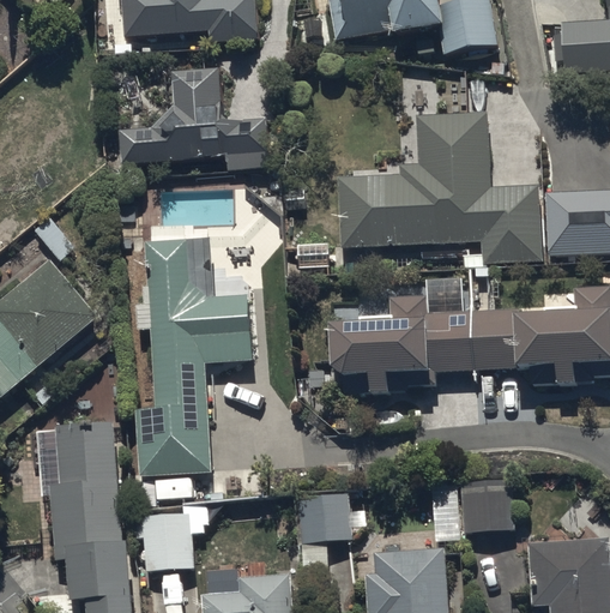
[(121,0),(124,37),(209,32),(209,42),(255,40),(253,0),(121,0)]
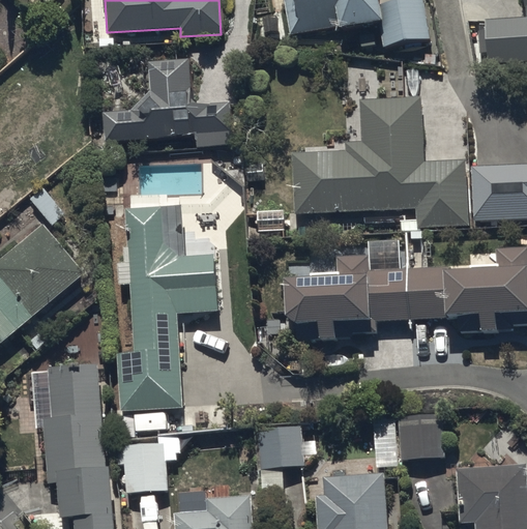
[(283,0),(289,34),(380,19),(384,46),(430,37),(422,0),(400,0),(383,3),(382,0),(283,0)]
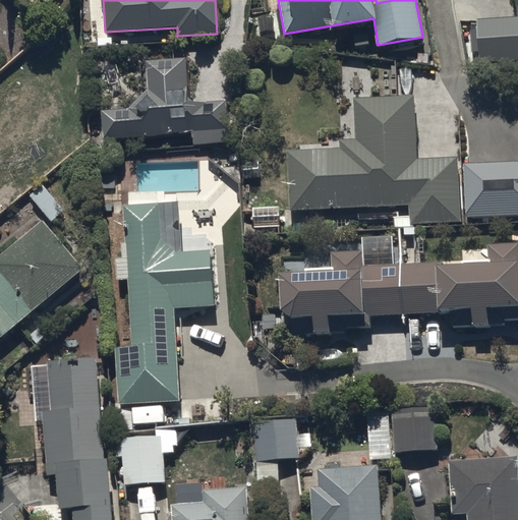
[(517,0),(514,0),(515,15),(477,17),(479,65),(517,63),(517,0)]
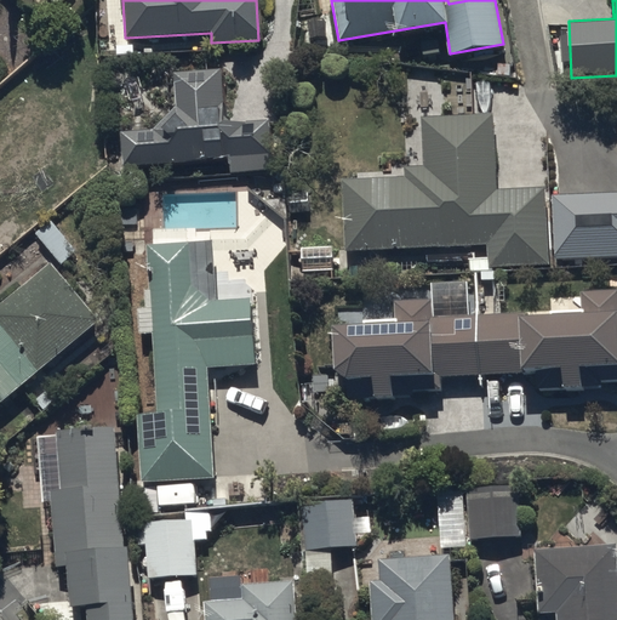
[(121,131),(124,165),(226,158),(227,171),(272,168),(268,118),(223,121),(220,68),(172,72),(175,108),(154,129),(121,131)]
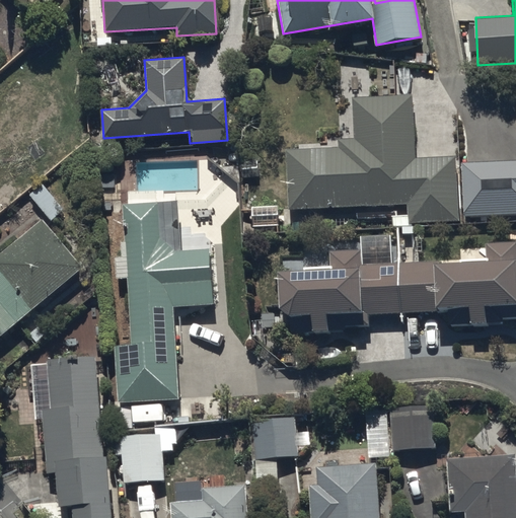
[(285,148),(287,209),(406,205),(407,224),(457,223),(455,156),(415,158),(413,96),(349,98),(351,138),(337,138),(337,146),(285,148)]
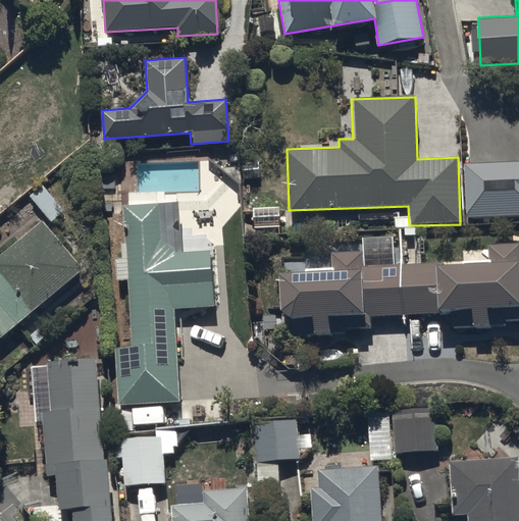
[(518,161),(465,162),(466,218),(518,217),(518,161)]
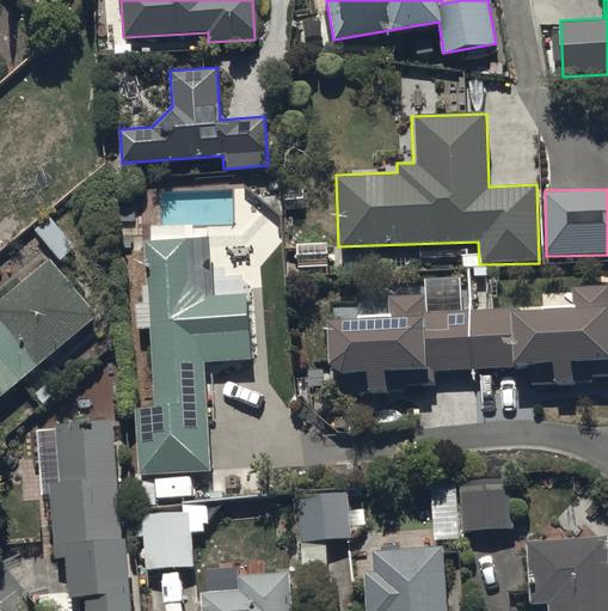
[(247,292),(214,294),(209,238),(171,240),(143,242),(154,405),(136,407),(141,475),(153,475),(154,499),(196,496),(194,472),(210,471),(204,362),(251,359),(247,292)]
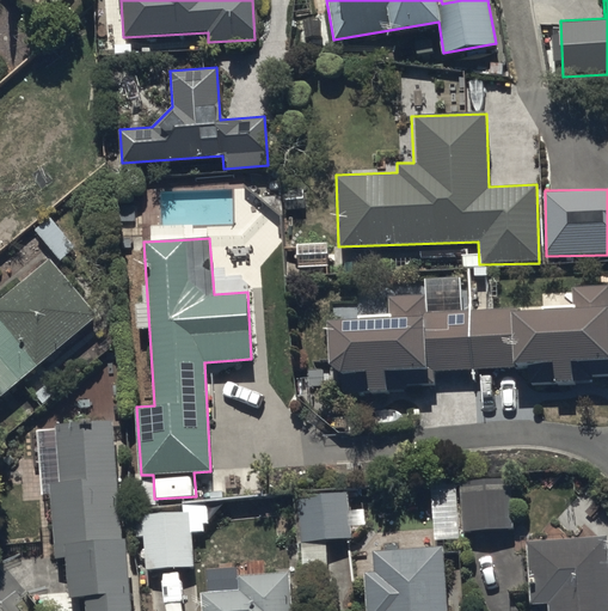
[(45,258),(0,297),(0,398),(96,318),(45,258)]
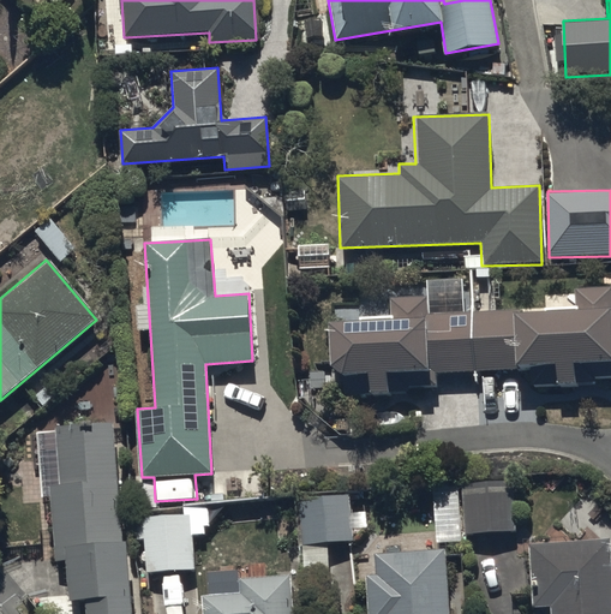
[(390,316),(333,319),(334,370),(341,377),(341,393),(437,389),(437,371),(529,368),(531,387),(595,385),(595,379),(610,377),(610,286),(574,287),(575,310),(465,313),(463,280),(425,280),(425,296),(390,297),(390,316)]
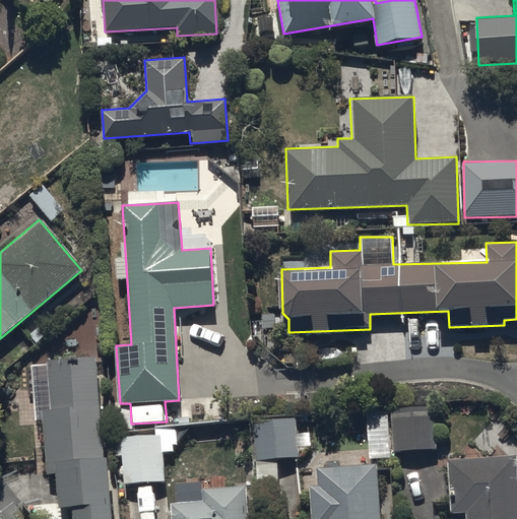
[(98,358),(46,362),(49,409),(42,409),(46,475),(58,475),(60,518),(113,518),(109,456),(105,456),(98,358)]
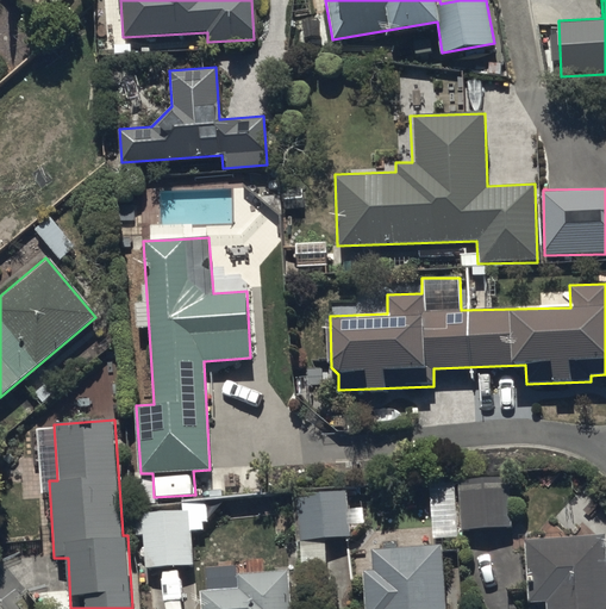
[(511,476),(456,477),(457,528),(512,527),(511,476)]
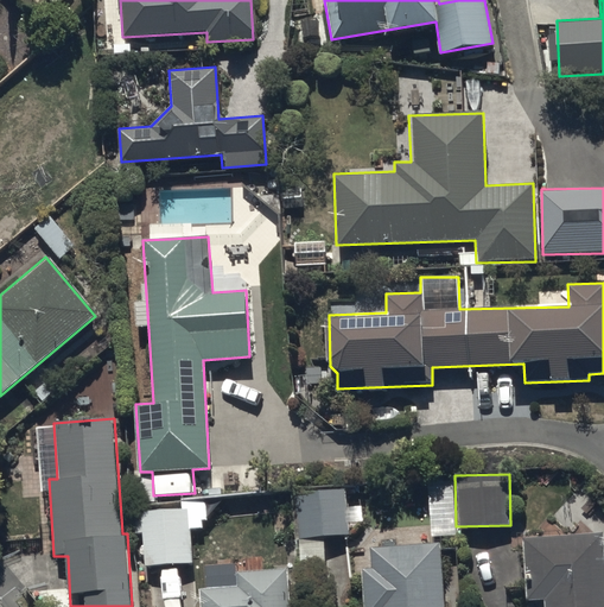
[(347,489),(291,489),(291,536),(347,536),(347,489)]
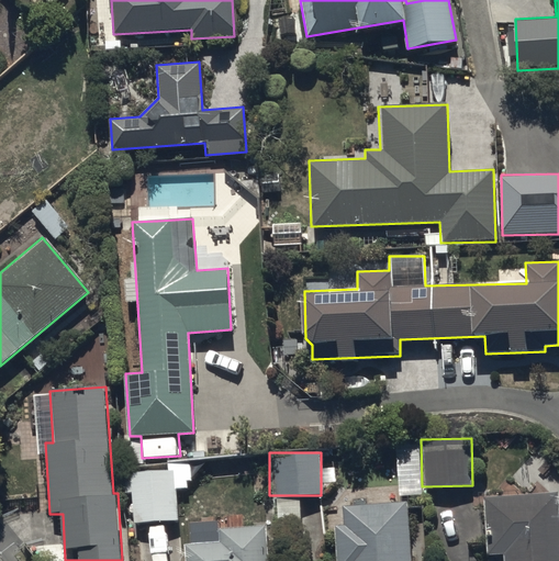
[(132,470),(132,522),(178,520),(178,490),(187,490),(186,482),(191,482),(191,462),(166,462),(167,469),(132,470)]
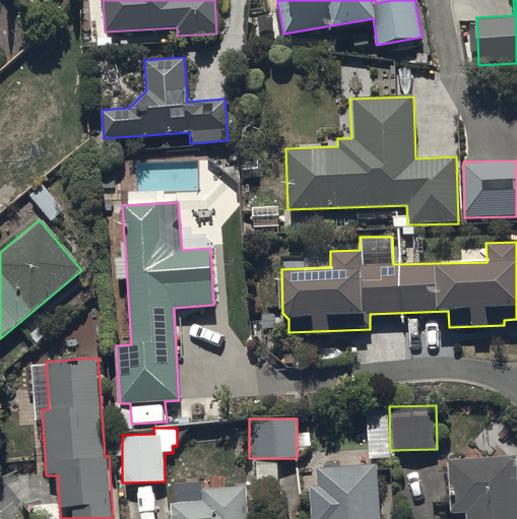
[(516,518),(516,455),(446,458),(449,513),(467,512),(467,518),(516,518)]
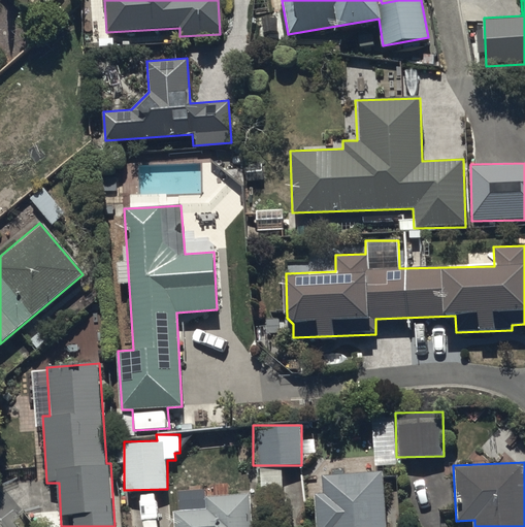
[(386,526),(384,473),(324,475),(324,494),(316,495),(317,526),(386,526)]
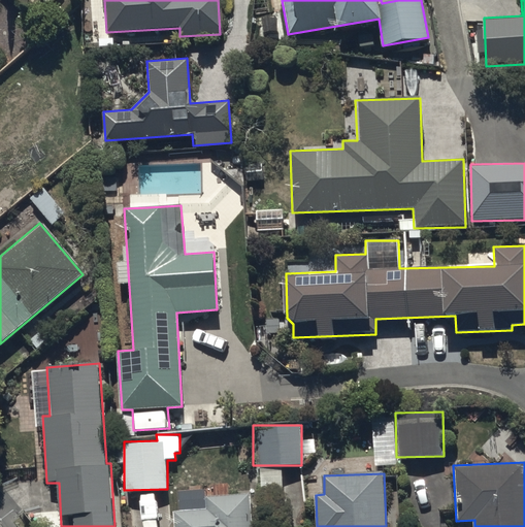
[(253,526),(252,492),(205,494),(206,508),(171,509),(172,526),(253,526)]
